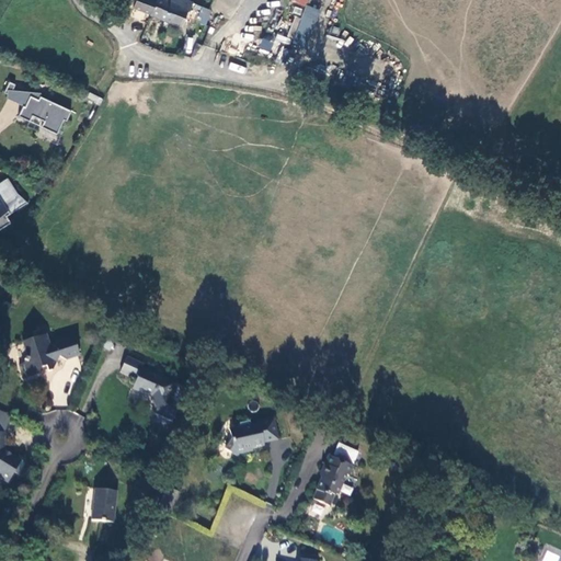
[(140,0),(136,9),(184,31),(196,3),(187,0),(140,0)]
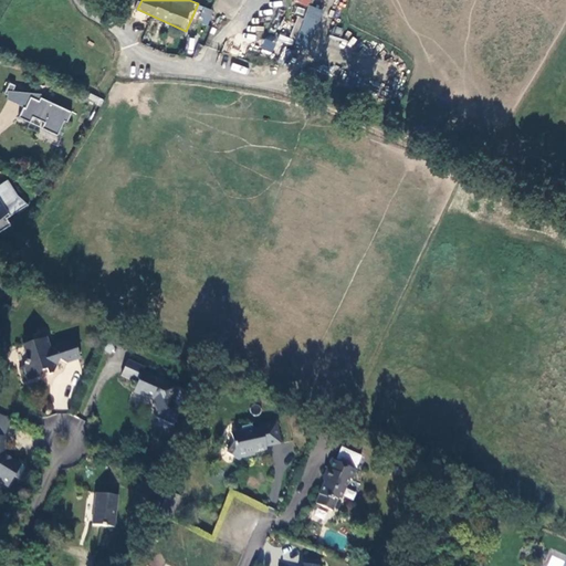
[(297,16),(290,38),(280,33),(278,39),(307,51),(323,10),(310,4),(304,19),(297,16)]
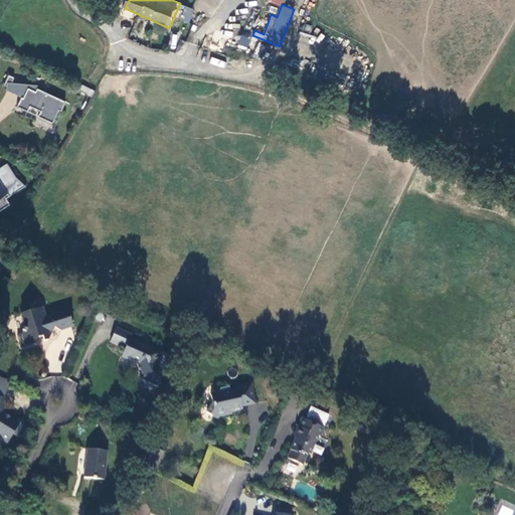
[(195,10),(190,7),(186,16),(191,19),(195,10)]
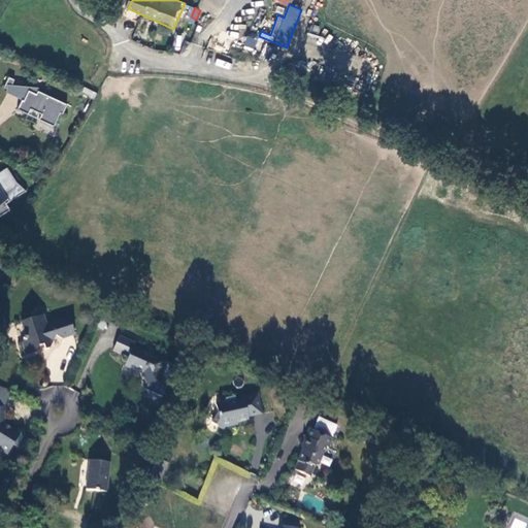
[(246,35),(242,43),(253,48),(257,39),(246,35)]
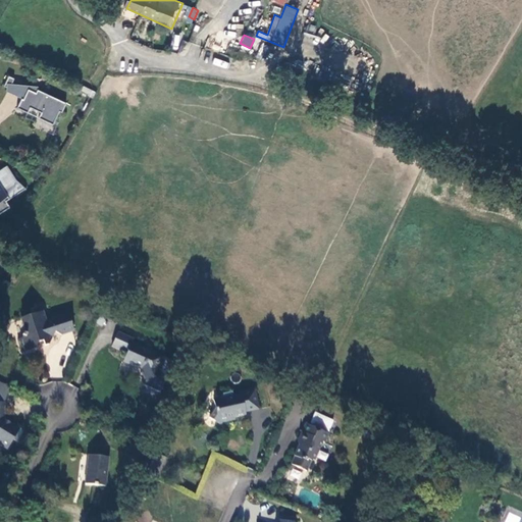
[(213,58),(211,64),(226,69),(228,62),(213,58)]
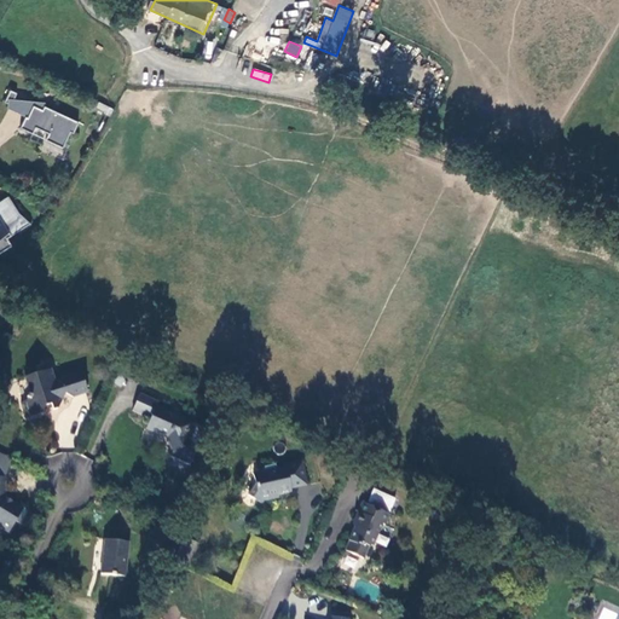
[(10,87),(5,103),(9,104),(7,110),(29,116),(33,104),(40,106),(40,104),(18,98),(21,91),(10,87)]
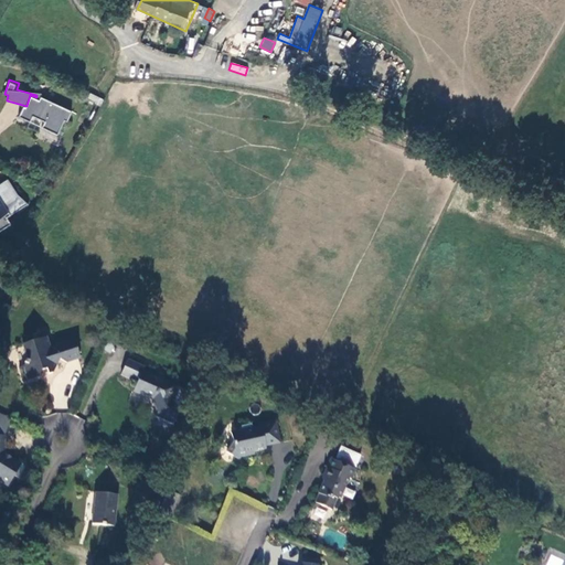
[(100,105),(103,98),(89,94),(87,99),(100,105)]
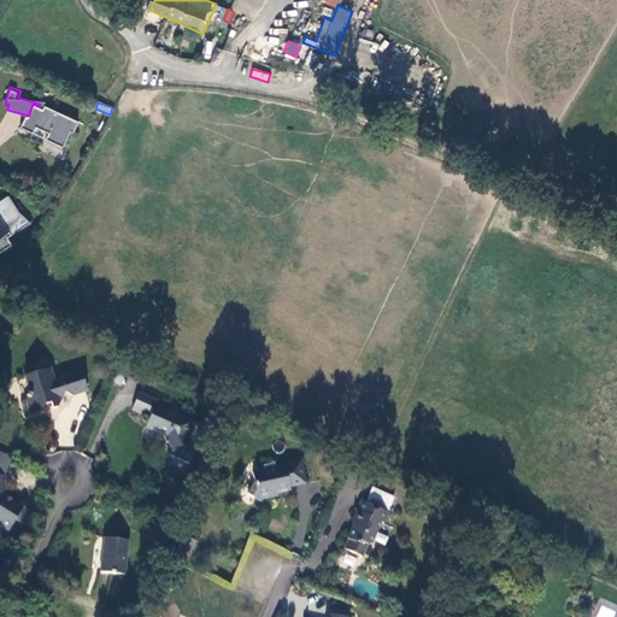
[(23,119),(18,129),(35,137),(37,131),(47,136),(45,141),(64,151),(78,123),(45,107),(42,111),(34,106),(29,116),(27,121),(23,119)]
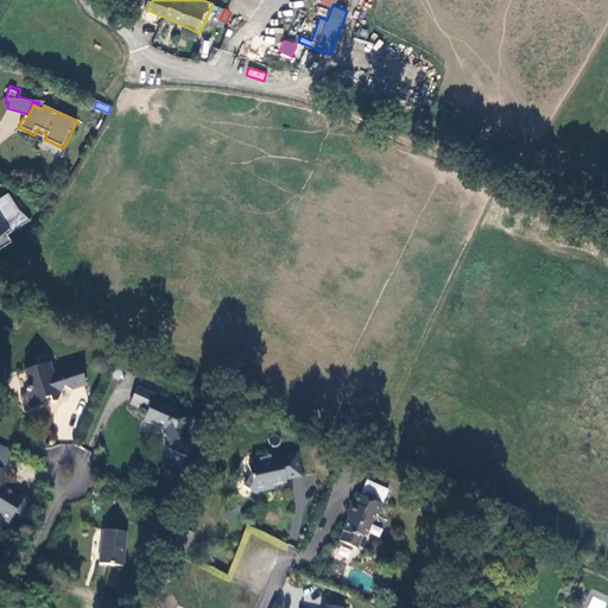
[(0,251),(11,244),(6,236),(27,222),(10,194),(0,200),(0,251)]
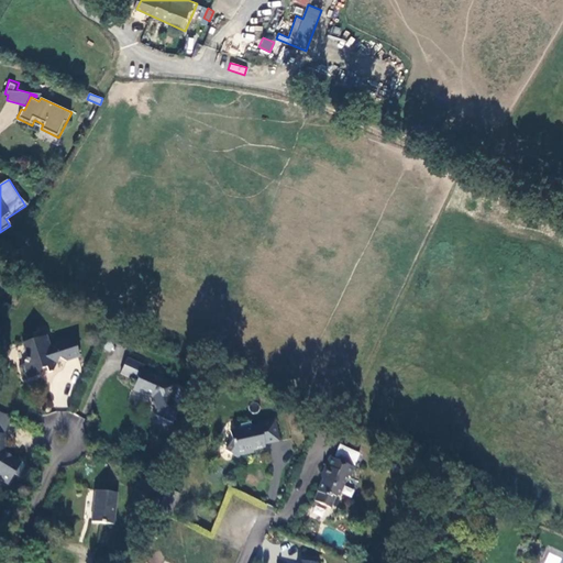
[(45,340),(23,346),(30,361),(29,366),(21,370),(26,383),(40,379),(42,371),(47,370),(54,373),(59,359),(70,361),(80,357),(75,338),(48,346),(45,340)]
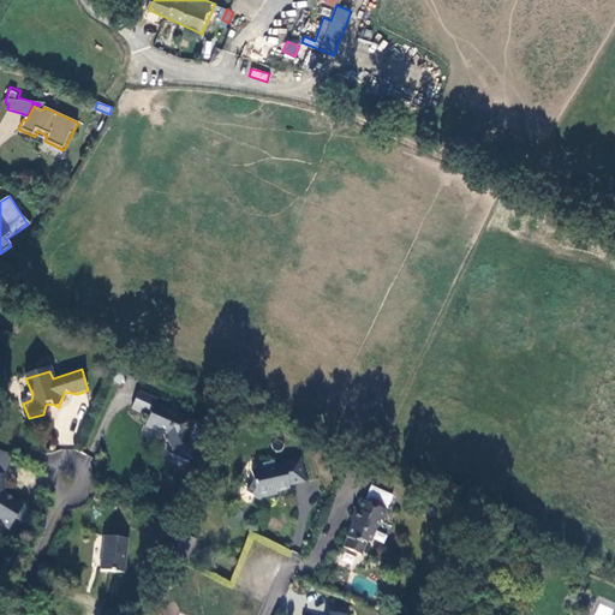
[(156,398),(137,389),(132,407),(148,415),(144,425),(166,434),(171,447),(189,442),(186,435),(192,419),(155,402),(156,398)]
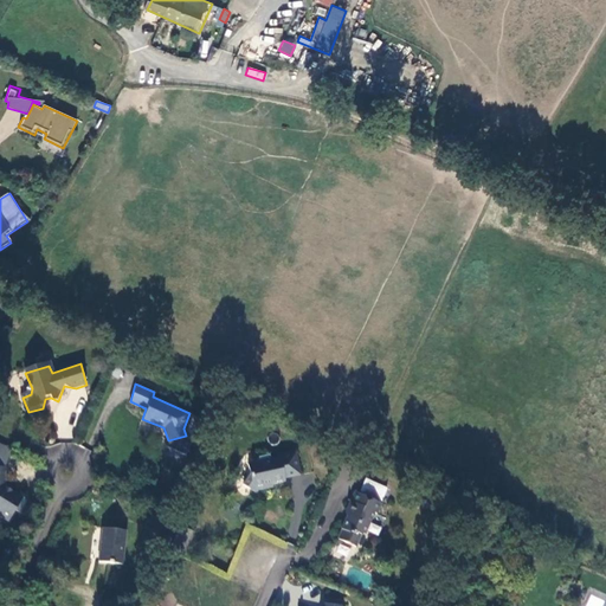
[(4,517),(13,523),(24,502),(14,497),(17,490),(10,487),(8,466),(15,449),(0,443),(0,510),(4,513),(4,517)]
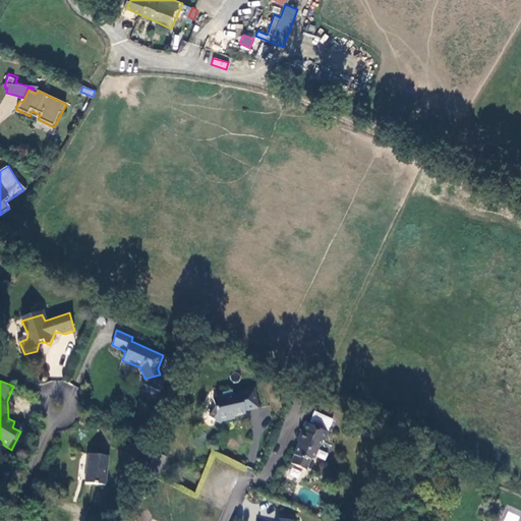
[(214,409),(209,417),(221,424),(226,416),(233,415),(234,417),(245,414),(244,411),(257,409),(253,389),(222,394),(222,398),(213,399),(214,409)]
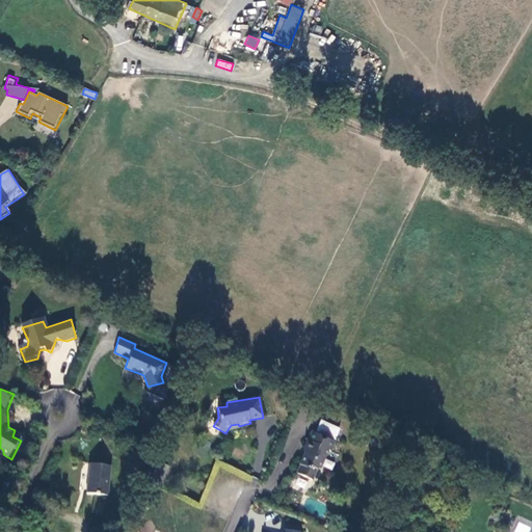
[(331,443),(311,434),(294,474),(314,482),(331,443)]
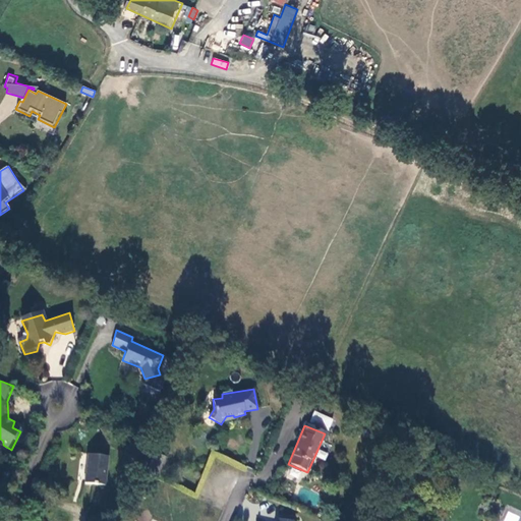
[(91,453),(87,479),(107,482),(110,455),(91,453)]
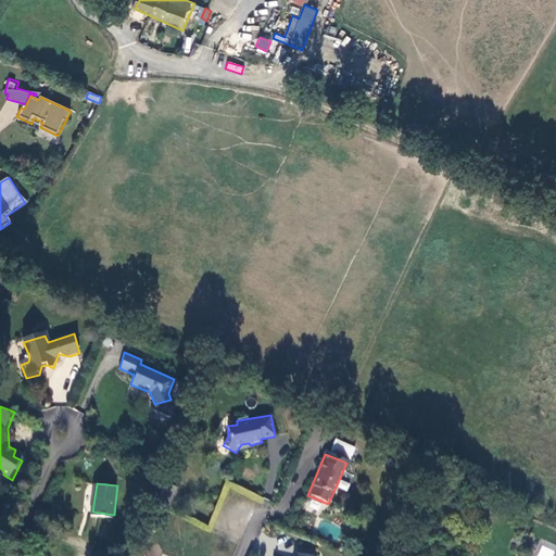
[(162,484),(152,508),(166,514),(177,490),(162,484)]
